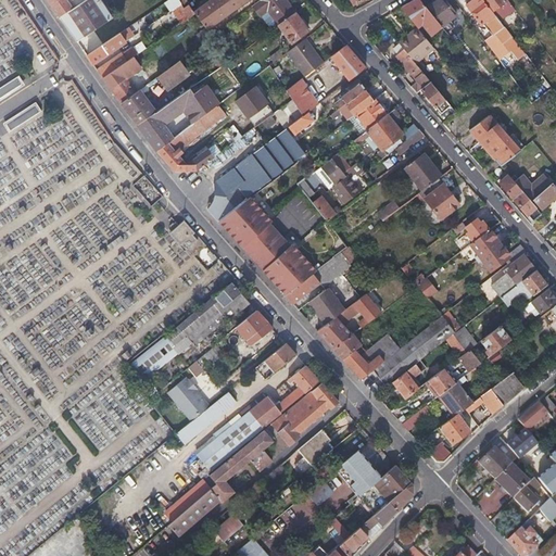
[(46,0),(52,8),(60,19),(70,11),(86,0),(46,0)]
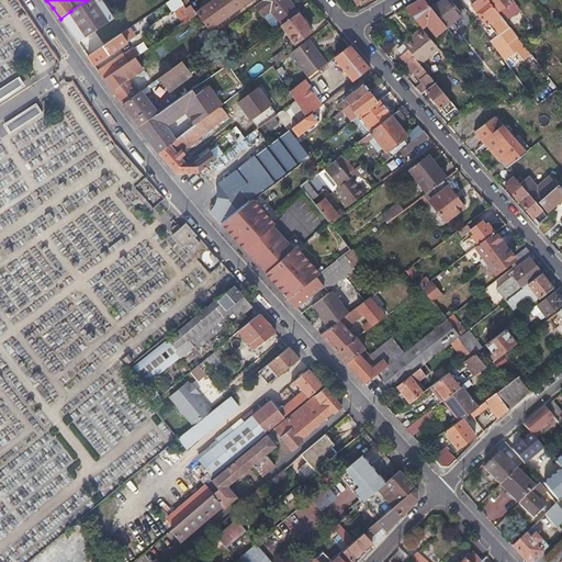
[(114,18),(102,0),(87,0),(70,11),(87,36),(114,18)]
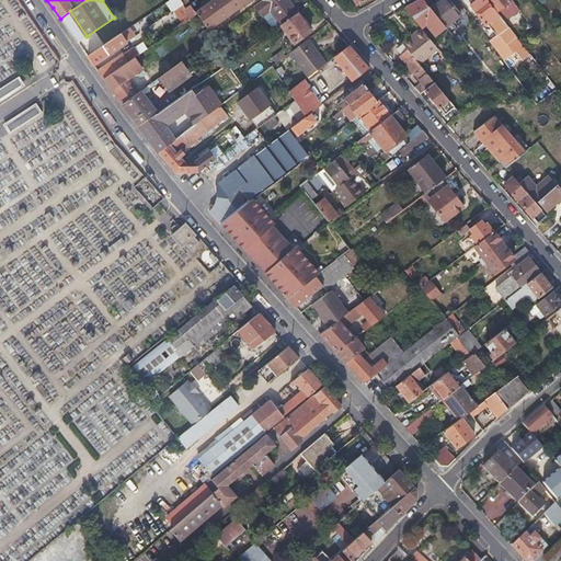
[(212,0),(196,12),(197,13),(208,29),(209,30),(249,0),(212,0)]
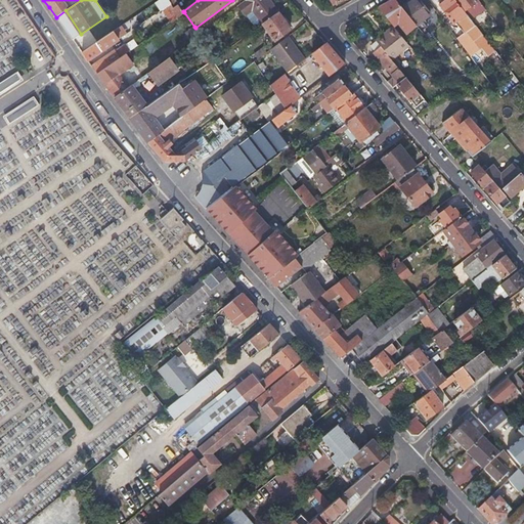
[(262,23),(277,10),(269,0),(244,0),(238,5),(245,14),(252,8),(262,23)]
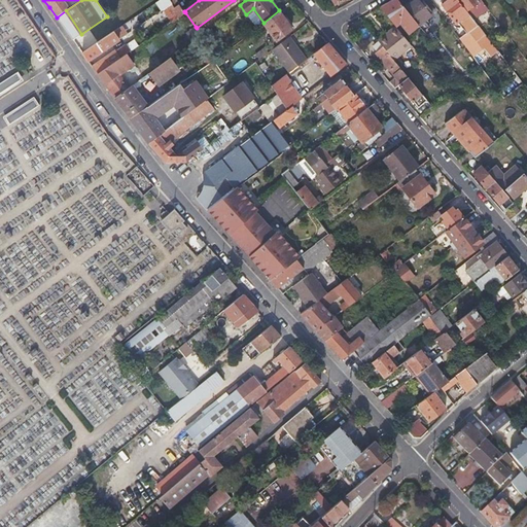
[(420,25),(406,7),(403,5),(398,0),(392,0),(380,7),(395,26),(401,22),(411,33),(420,25)]
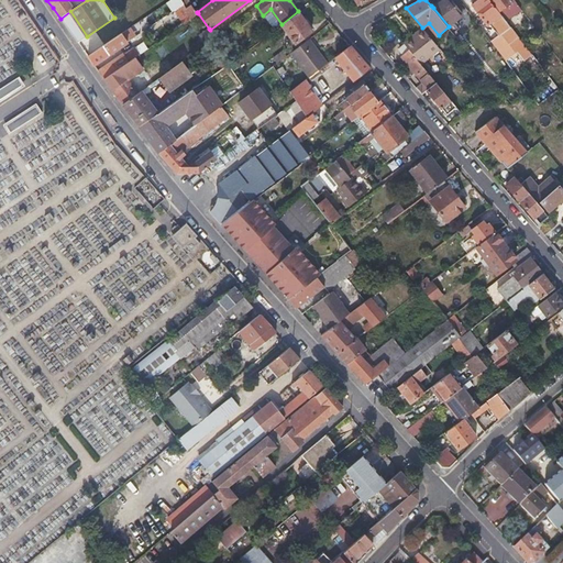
[(443,0),(433,8),(449,26),(455,21),(461,28),(463,26),(457,19),(464,13),(452,0),(443,0)]
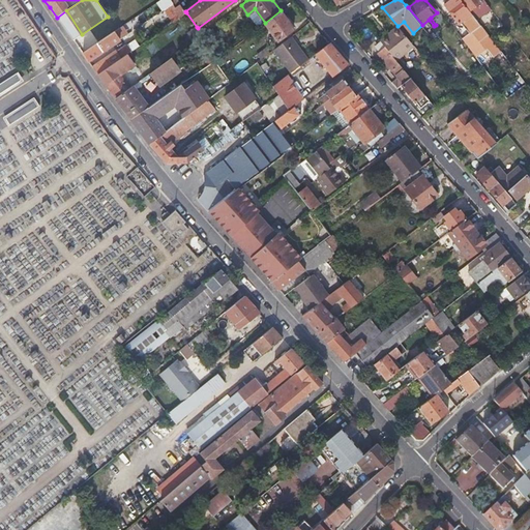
[(462,22),(472,13),(461,0),(449,0),(444,4),(462,26),(463,25),(462,22)]
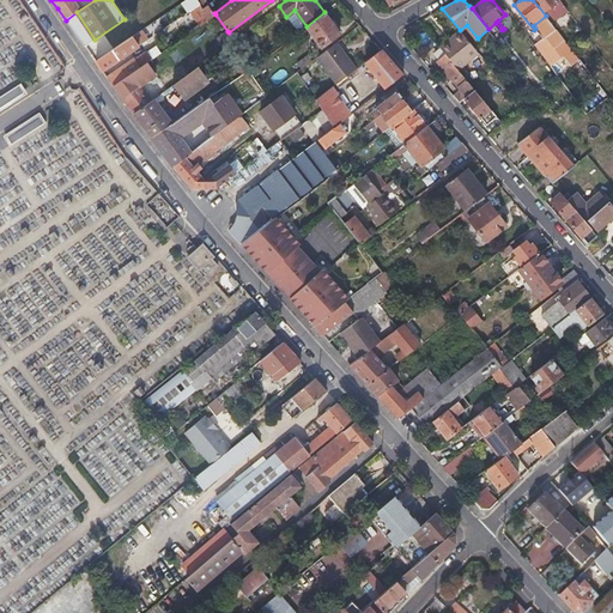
[(533,0),(546,16),(552,23),(569,11),(560,0),(558,1),(557,0),(533,0)]
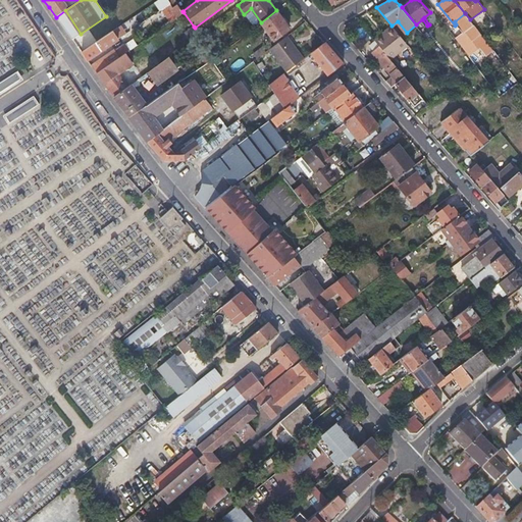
[(184,12),(183,11),(176,3),(172,6),(170,7),(177,16),(184,12)]
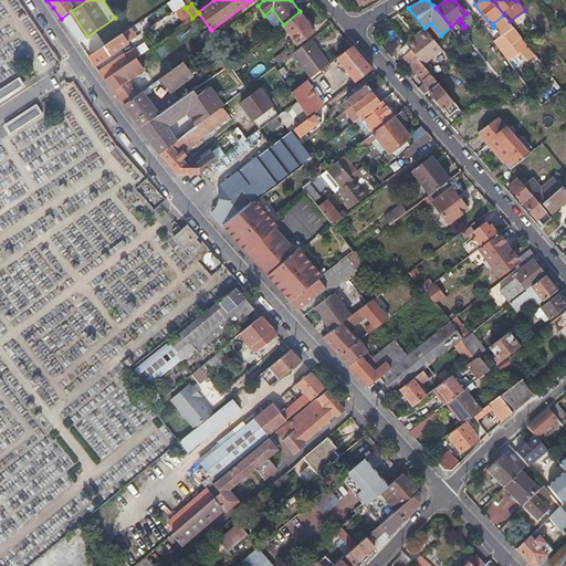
[(77,43),(87,37),(71,11),(61,19),(70,31),(77,43)]
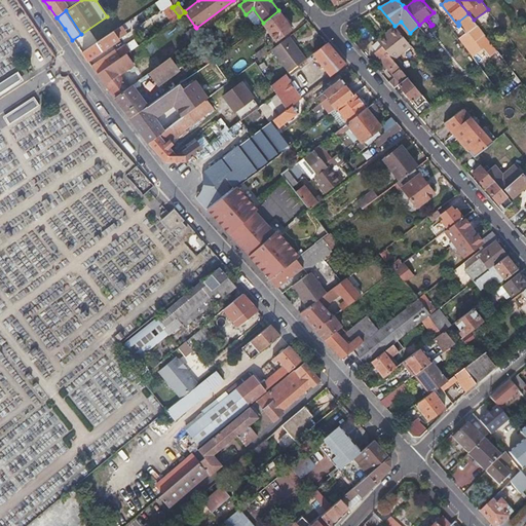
[(292,28),(278,10),(263,23),(265,26),(275,40),(292,28)]
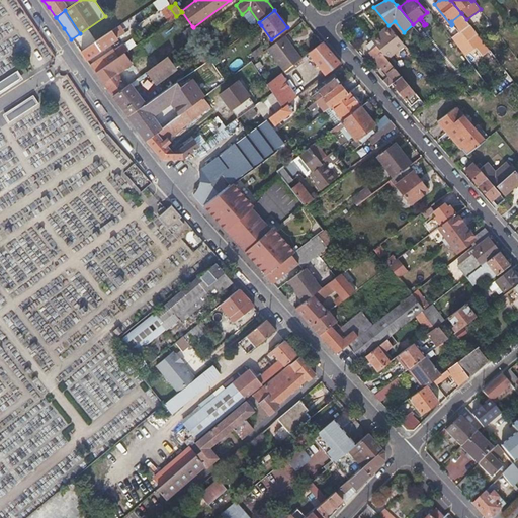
[(343,24),(349,31),(354,37),(362,31),(363,33),(365,32),(353,18),(343,24)]
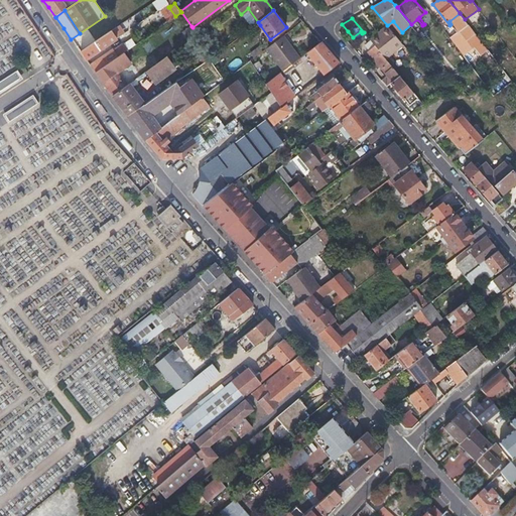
[(416,30),(422,25),(417,19),(411,24),(416,30)]
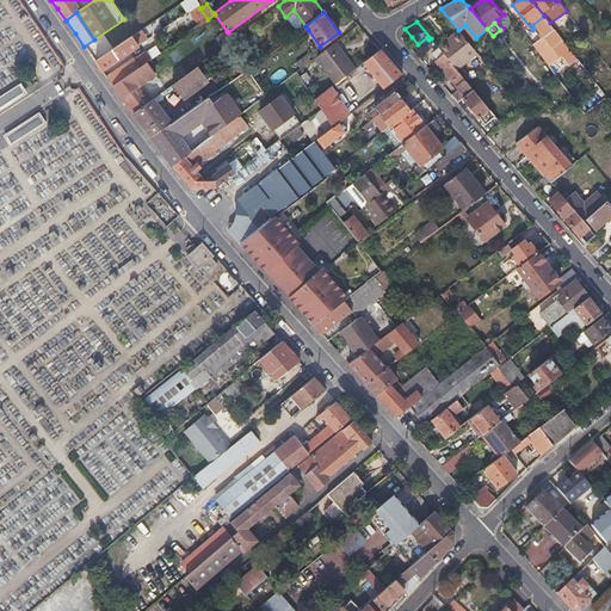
[(557,75),(578,59),(550,23),(543,29),(548,35),(534,45),(557,75)]
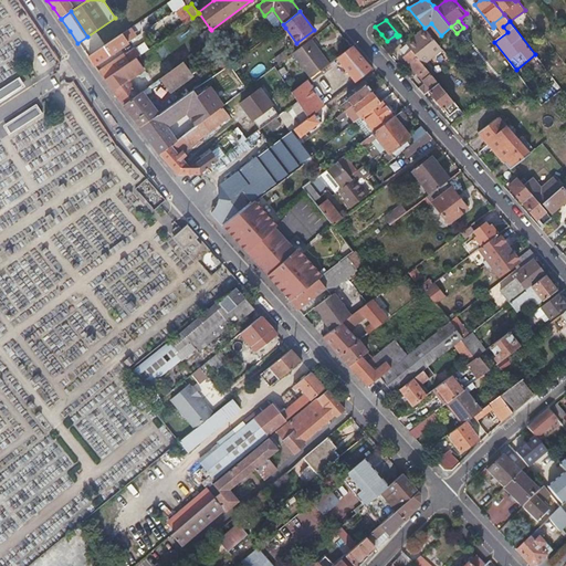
[(137,30),(134,25),(123,32),(125,35),(128,33),(130,34),(137,30)]
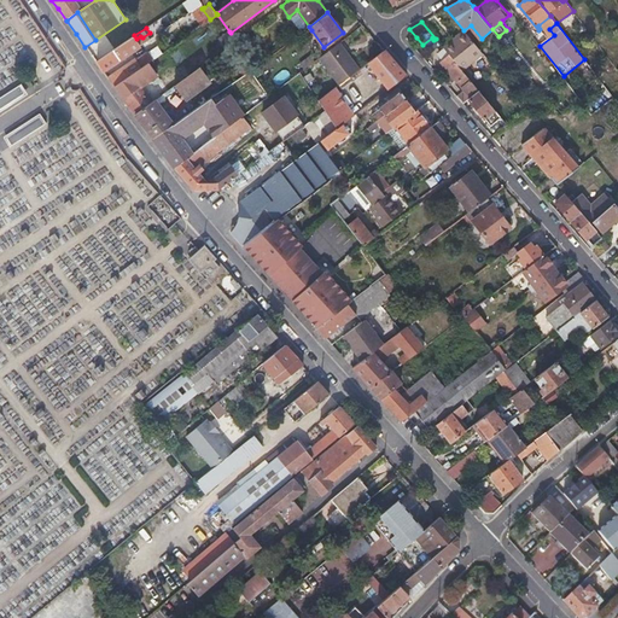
[(483,53),(464,30),(443,47),(449,54),(462,70),(483,53)]
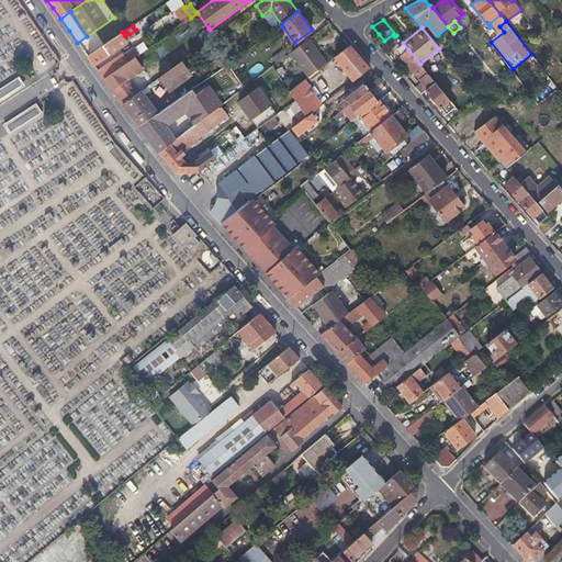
[(203,33),(210,41),(214,36),(210,30),(209,29),(203,33)]
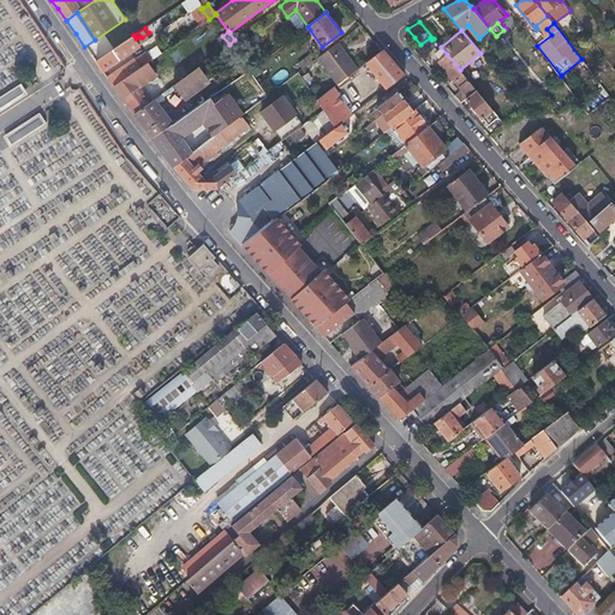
[(96,61),(99,66),(102,71),(139,45),(136,39),(133,35),(96,61)]
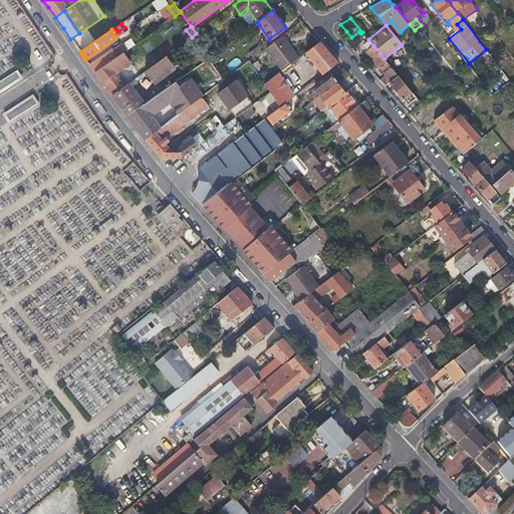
[(280,68),(291,60),(296,56),(280,35),(264,47),(280,68)]
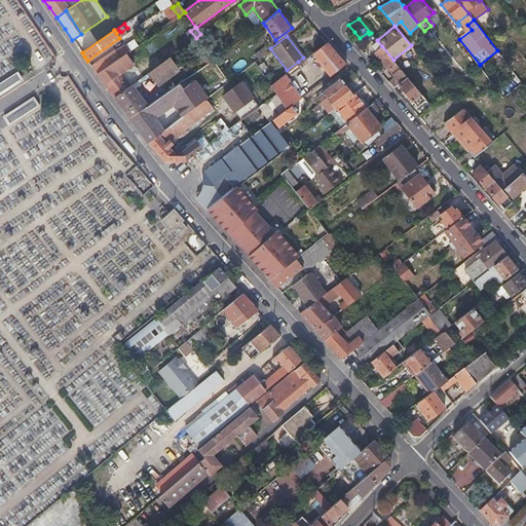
[(194,46),(207,63),(211,60),(196,38),(170,58),(173,63),(194,46)]
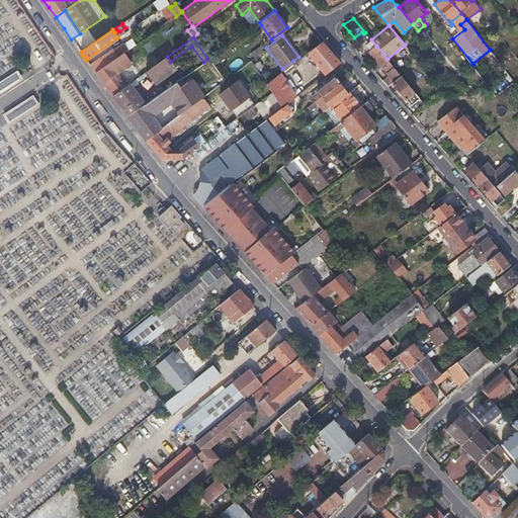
[(320,40),(314,46),(307,50),(325,73),(339,62),(320,40)]
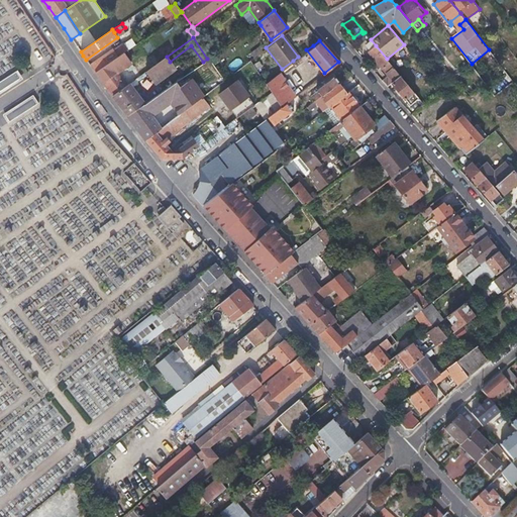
[(396,70),(387,59),(376,45),(368,52),(377,62),(374,64),(377,68),(380,65),(389,76),(396,70)]
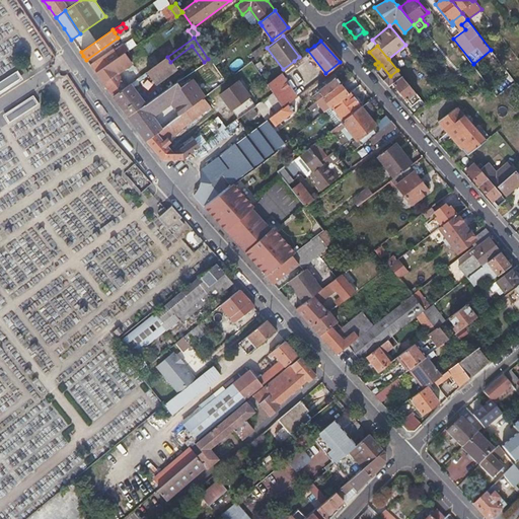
[(90,65),(96,74),(120,57),(125,54),(130,50),(128,47),(123,50),(121,47),(115,52),(114,50),(90,65)]
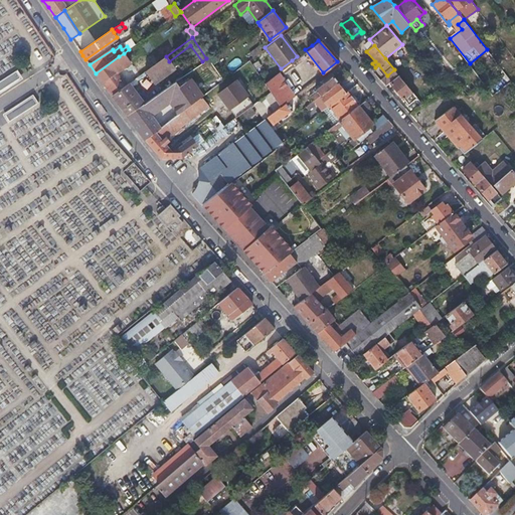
[(261,50),(260,48),(258,46),(249,52),(252,57),(261,50)]
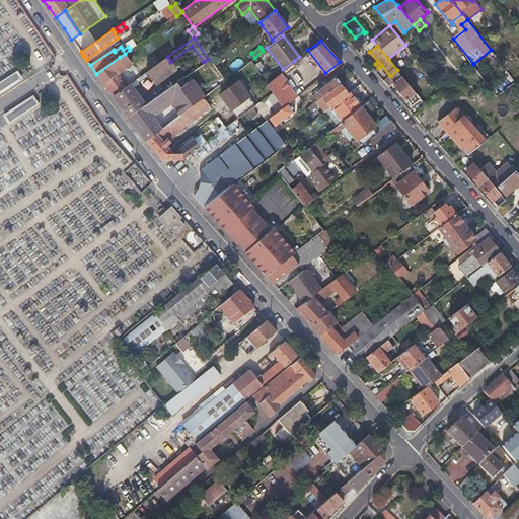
[(96,74),(113,96),(127,86),(118,74),(132,64),(125,54),(120,57),(96,74)]
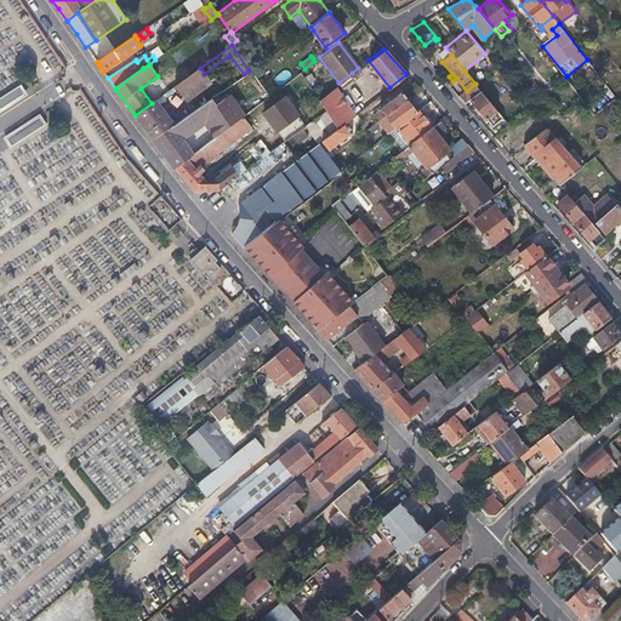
[(255,78),(257,77),(260,75),(257,73),(260,70),(256,66),(249,70),(255,78)]
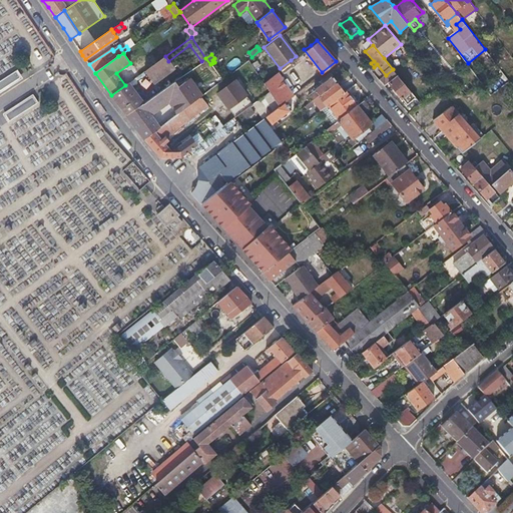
[(154,83),(160,91),(171,83),(166,75),(174,69),(168,61),(165,56),(144,72),(147,76),(153,84),(154,83)]
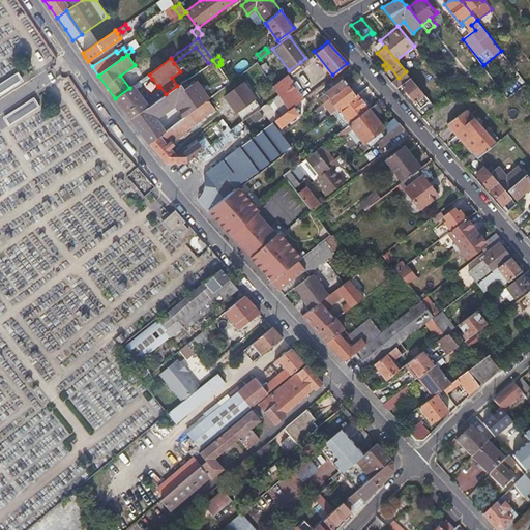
[(305,69),(300,62),(289,70),(288,71),(294,79),(305,69)]
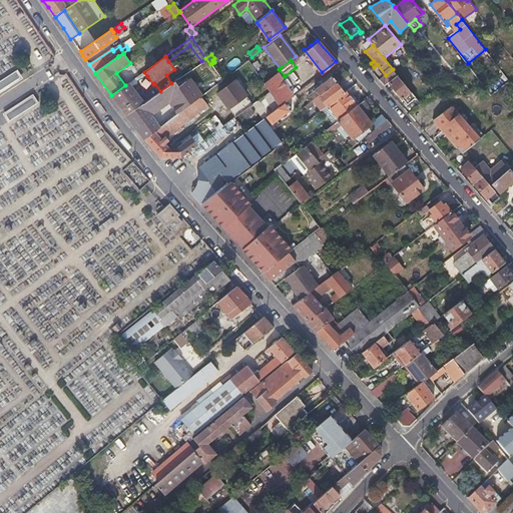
[(421,103),(393,69),(386,75),(380,80),(385,86),(390,82),(403,98),(407,96),(410,99),(416,107),(421,103)]
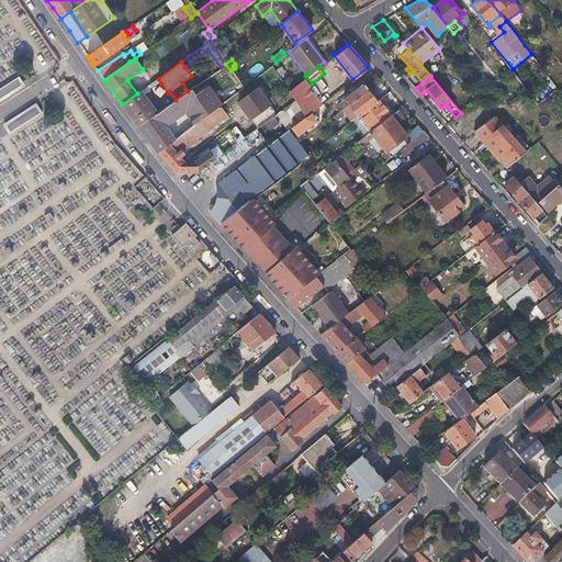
[(0,100),(25,86),(20,78),(0,90),(0,100)]
